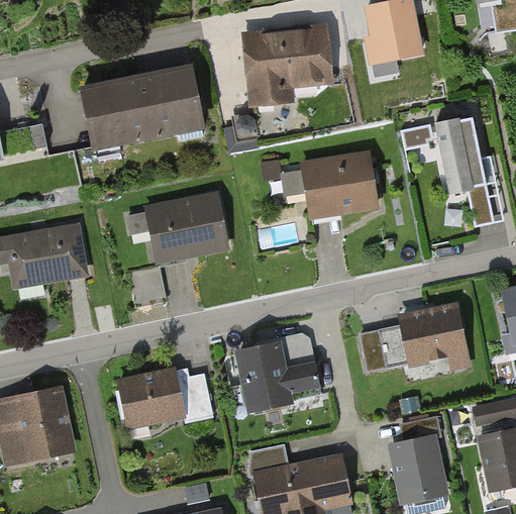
[(422,52),(412,0),(400,0),(370,5),(375,35),(369,36),(374,61),(422,52)]
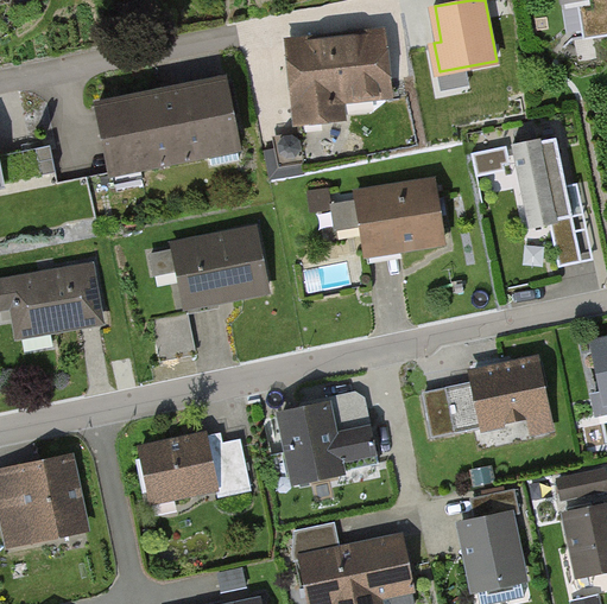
[(569,0),(575,38),(606,32),(606,0),(569,0)]
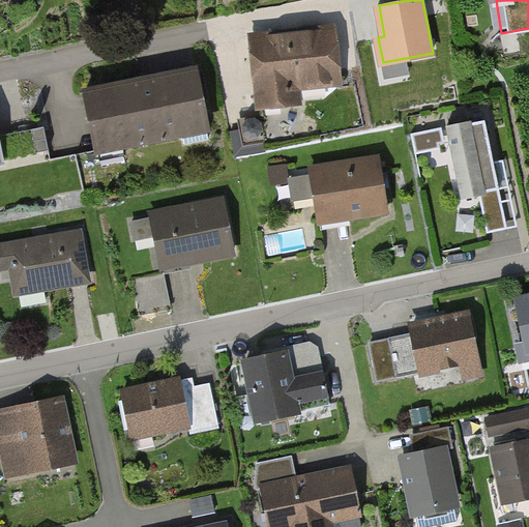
[(336,28),(256,35),(262,104),(309,99),(306,82),(341,79),(336,28)]
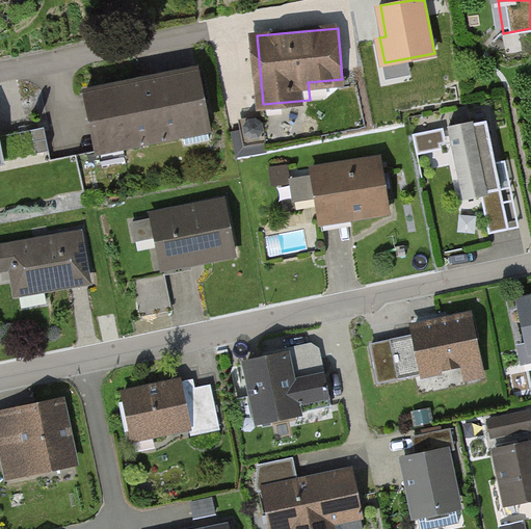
[(197,71),(80,91),(90,153),(209,132),(197,71)]
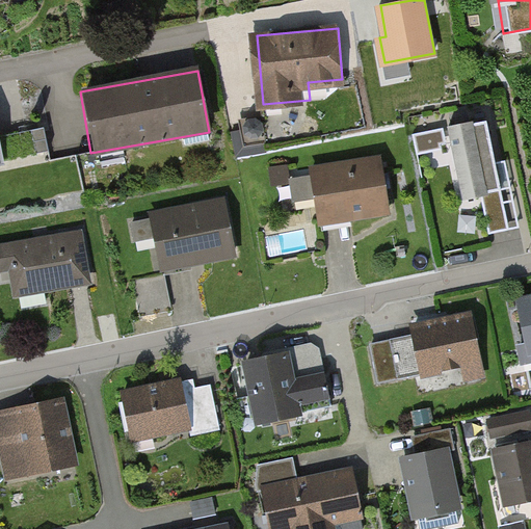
[(500,184),(486,115),(451,123),(465,191),(500,184)]
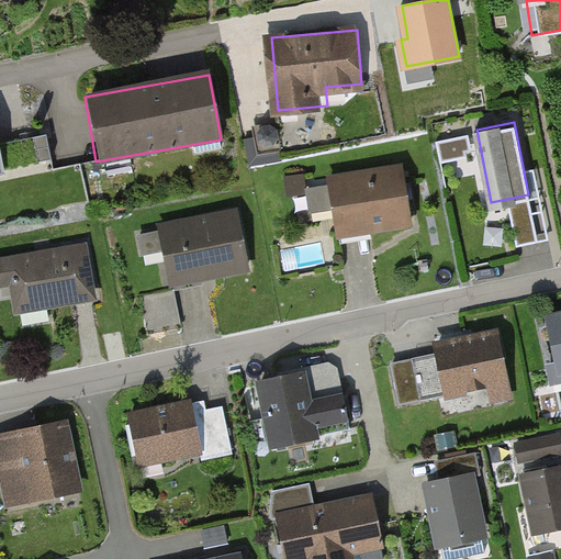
[(37,155),(54,155),(54,132),(37,132),(37,155)]
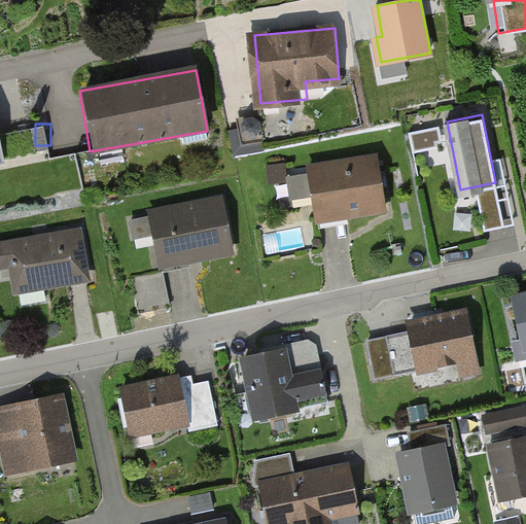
[(294,168),(274,171),(276,187),(292,185),(295,204),(312,201),(316,230),(391,219),(382,152),(306,164),(308,176),(296,178),(294,168)]
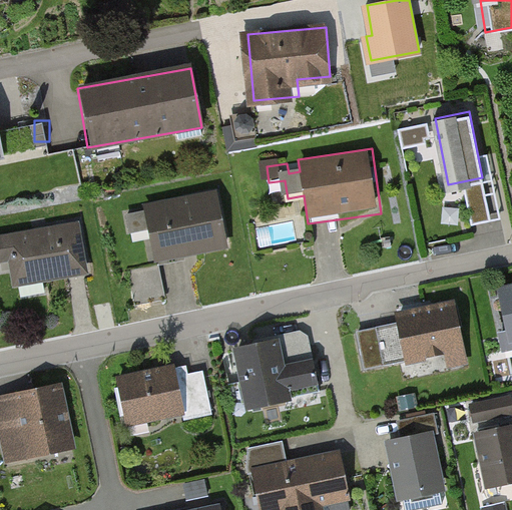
[(491,182),(468,187),(475,222),(498,217),(491,182)]
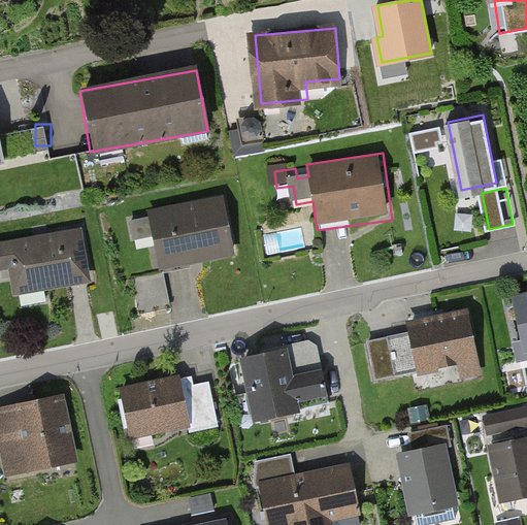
[(237,256),(226,202),(152,218),(162,271),(237,256)]
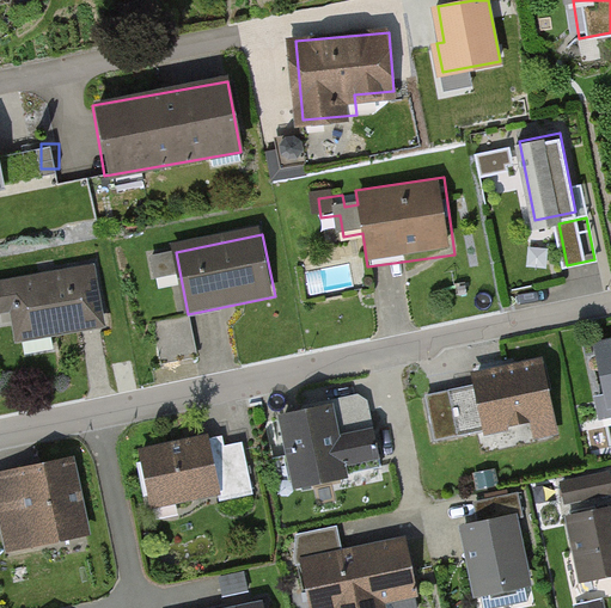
[(102,326),(92,266),(0,280),(0,314),(13,313),(17,339),(102,326)]
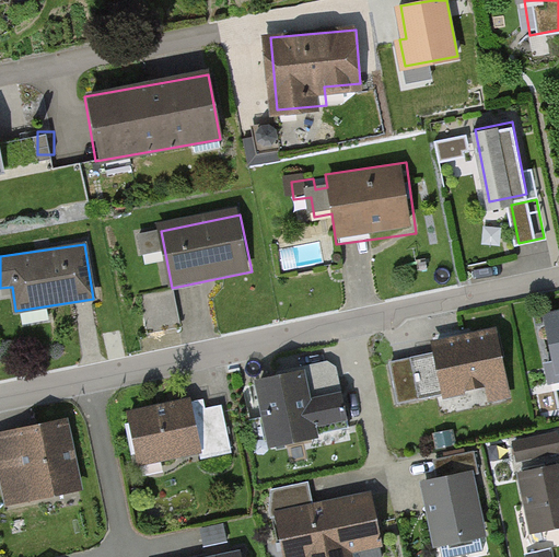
[(174,288),(149,291),(153,320),(177,317),(174,288)]
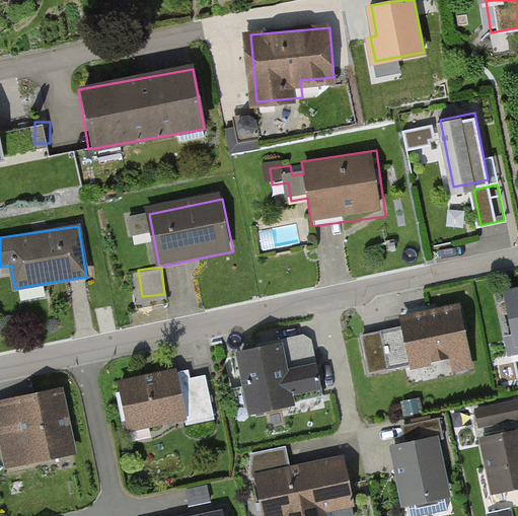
[(517,290),(509,292),(517,334),(517,290)]
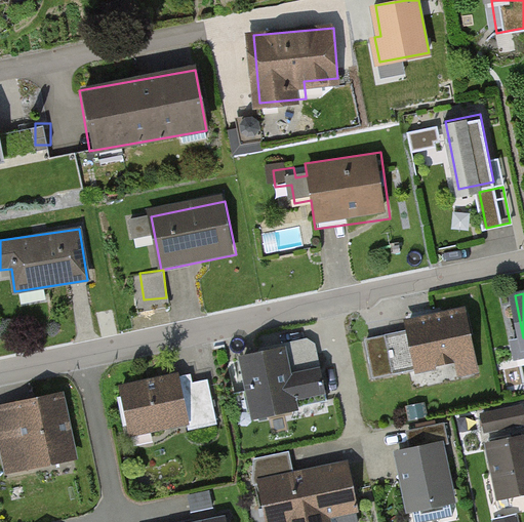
[(480,374),(466,311),(403,326),(413,372),(458,361),(462,378),(480,374)]
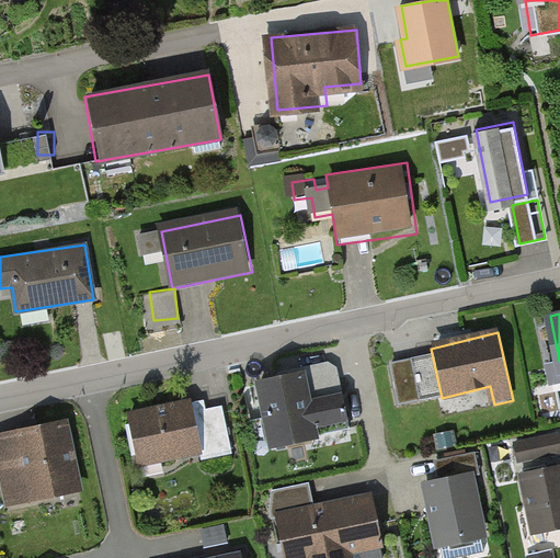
[(423,354),(392,362),(402,402),(433,395),(423,354)]
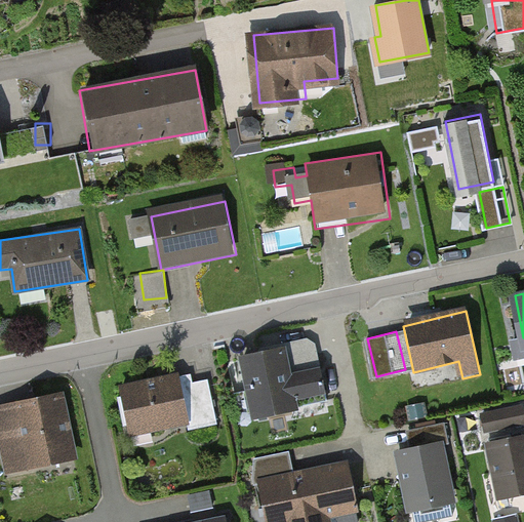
[(279,413),(304,409),(290,345),(266,349),(279,413)]
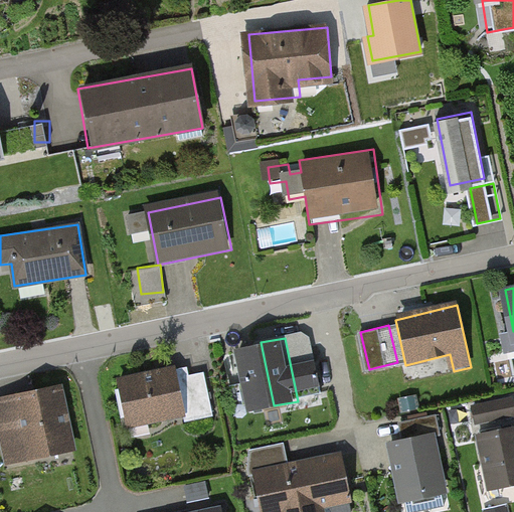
[(249,410),(274,405),(261,342),(236,347),(249,410)]
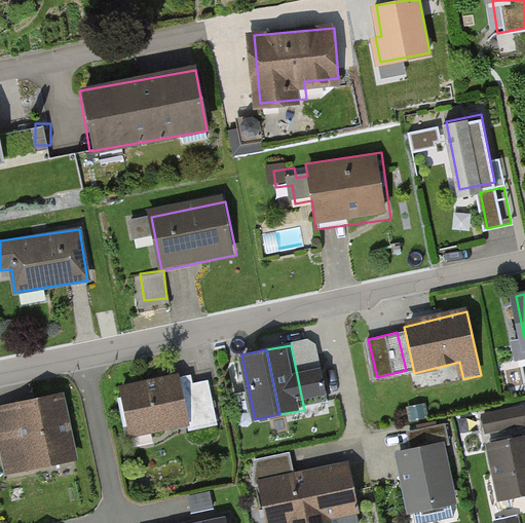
[(327,363),(297,369),(303,400),(333,394),(327,363)]
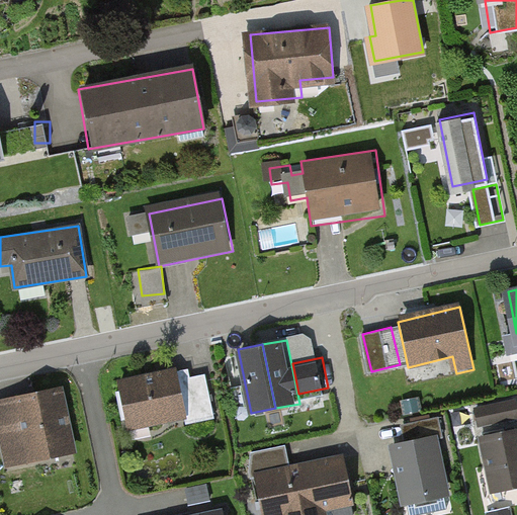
[(176,374),(119,384),(127,426),(184,416),(176,374)]
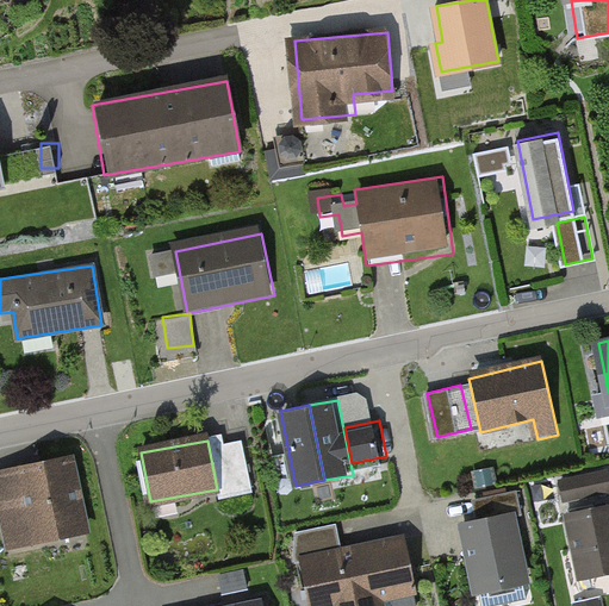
[(241,441),(213,445),(222,491),(249,486),(241,441)]
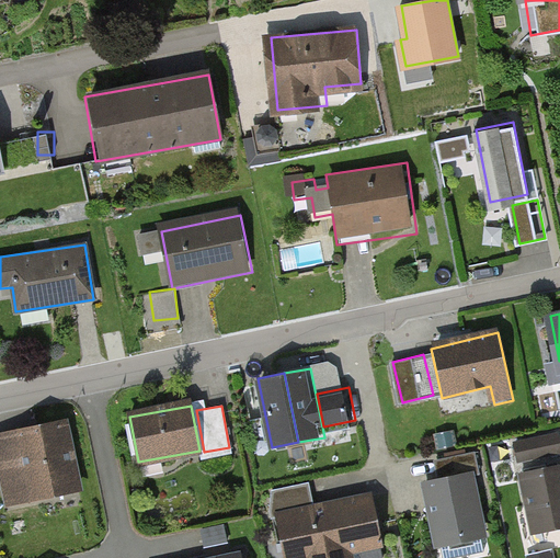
[(68,423),(29,431),(42,499),(81,491),(68,423)]
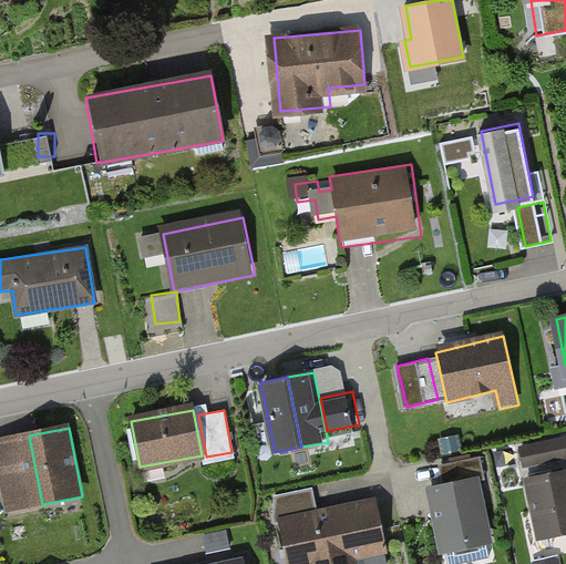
[(29,436),(0,440),(0,496),(3,513),(42,504),(29,436)]
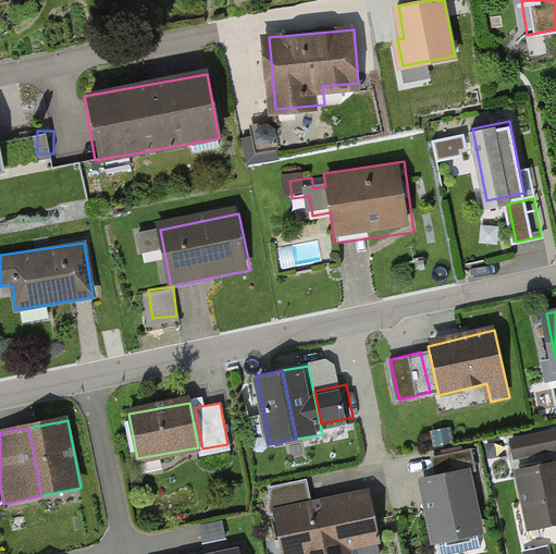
[(555,428),(510,435),(514,456),(555,448),(555,428)]
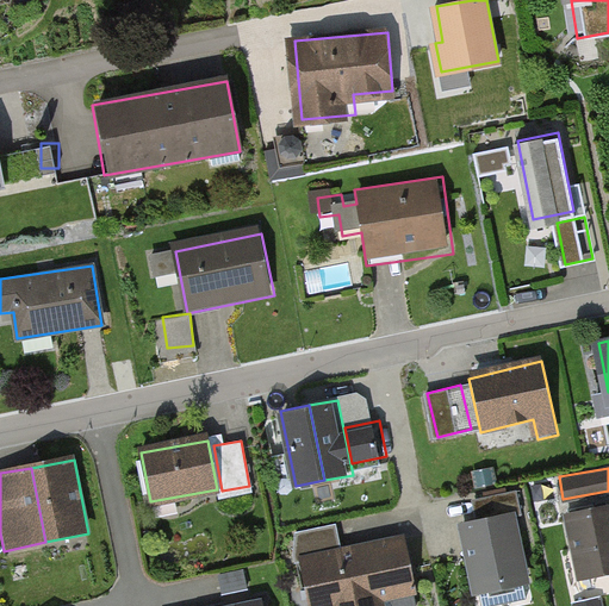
[(519,489),(473,498),(476,513),(521,505),(519,489)]
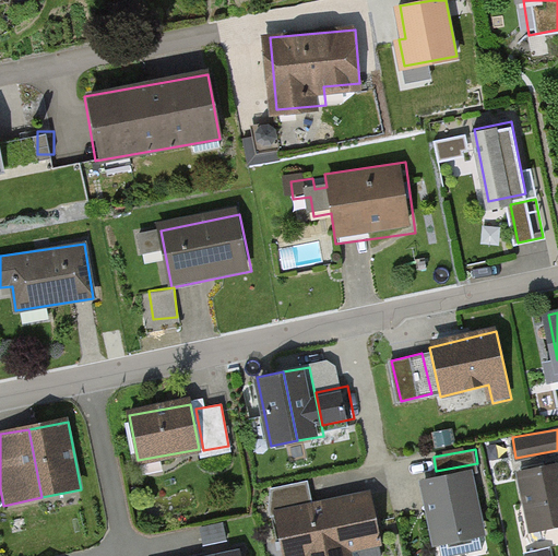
[(557,461),(519,469),(531,530),(557,524),(557,461)]
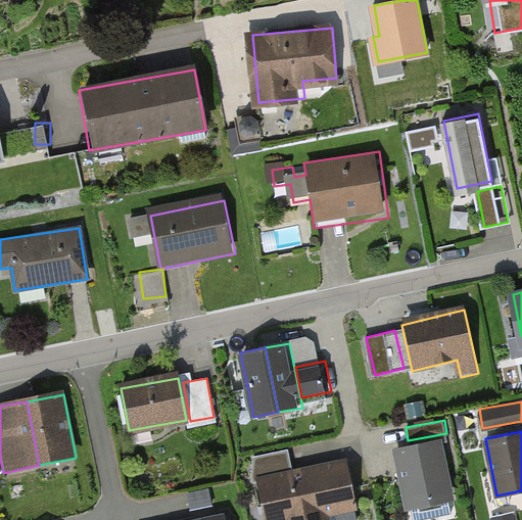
[(454,498),(441,440),(391,451),(404,509),(454,498)]
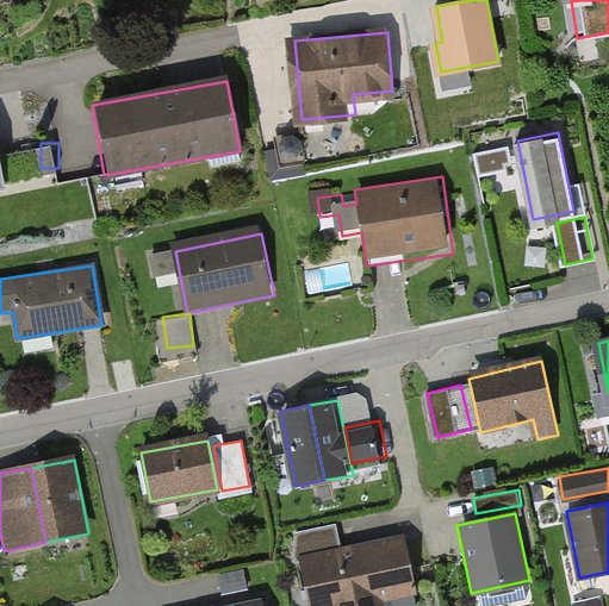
[(340,524),(297,531),(300,551),(343,544),(340,524)]
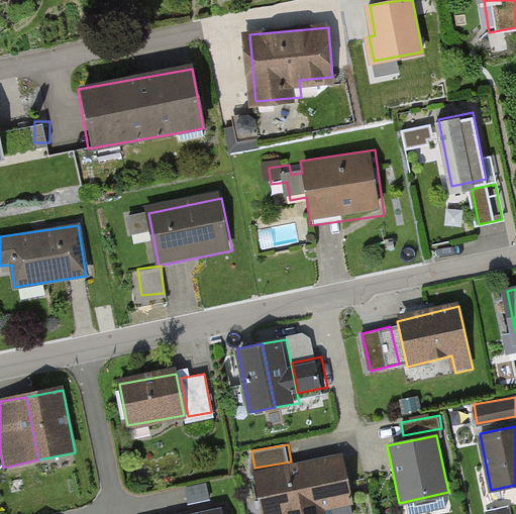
[(339,458),(254,477),(263,513),(270,513),(276,513),(326,513),(326,512),(350,507),(339,458)]
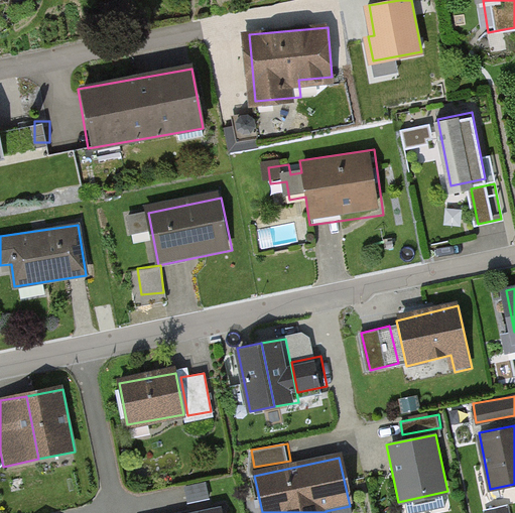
[(209,481),(185,485),(189,501),(212,497),(209,481)]
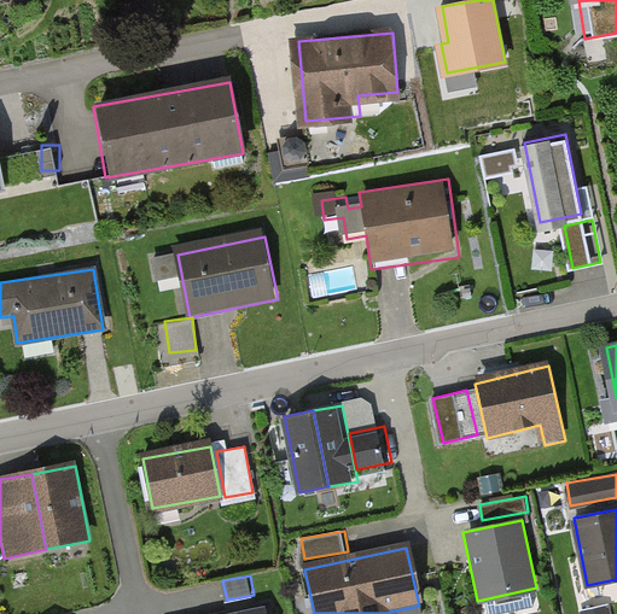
[(581,609),(581,613),(612,613),(610,603),(581,609)]
